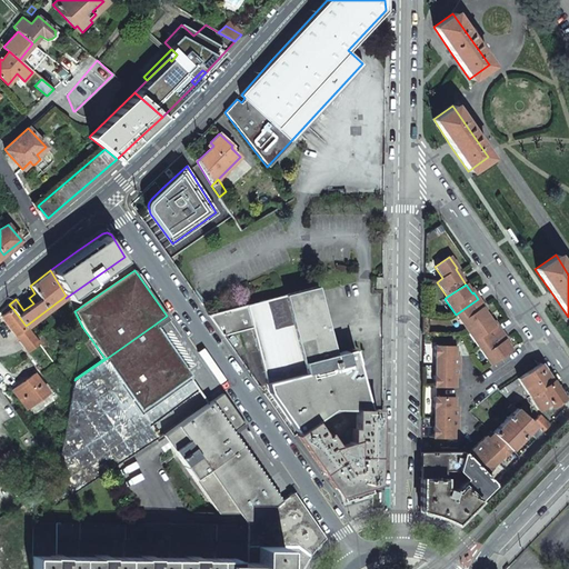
[(252,328),(269,392),(298,433),(315,422),(333,410),(356,410),(369,410),(352,349),(335,353),(316,286),(208,316),(222,336),(252,328)]
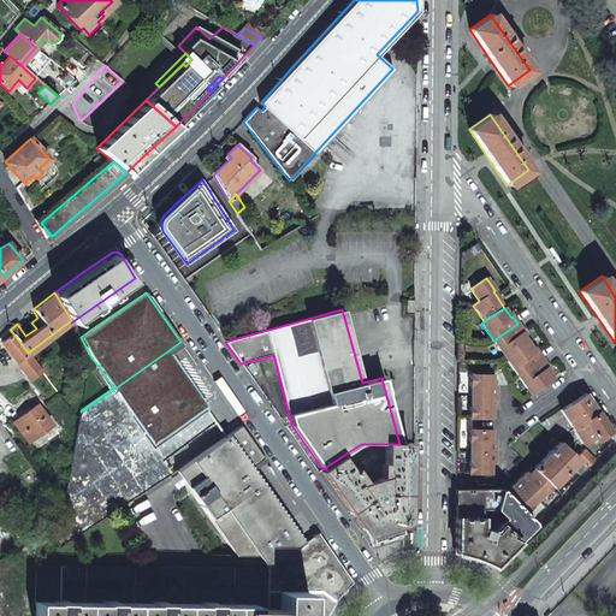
[(517,324),(493,341),(505,359),(528,343),(522,333),(523,332),(519,324),(517,324)]
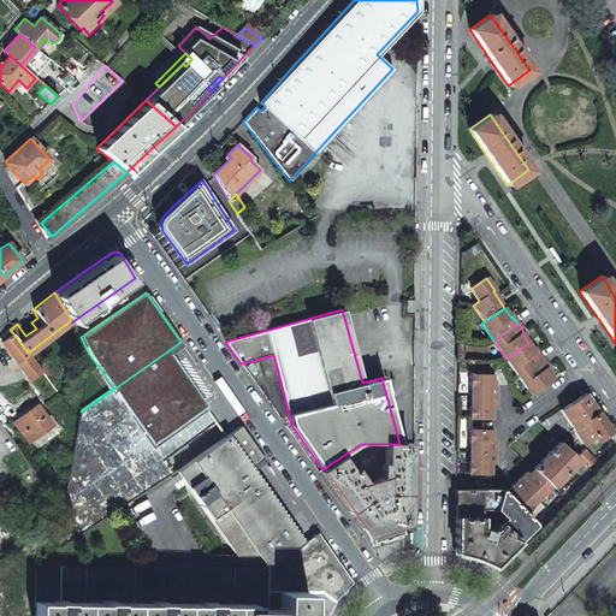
[(13,333),(1,343),(16,362),(29,379),(41,371),(31,356),(28,353),(13,333)]
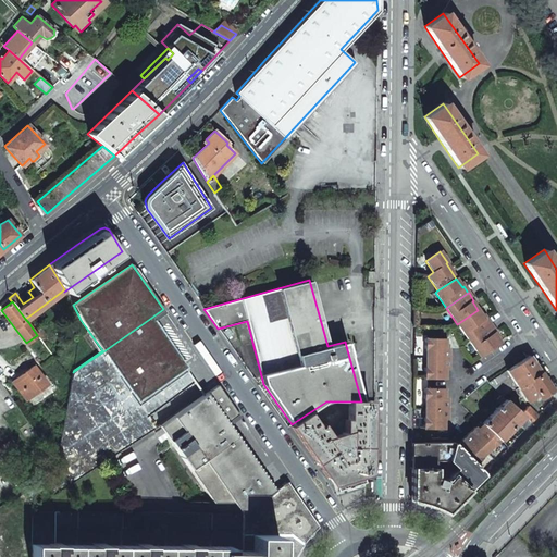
[(478,310),(457,324),(468,341),(491,325),(485,318),(484,319),(478,310)]
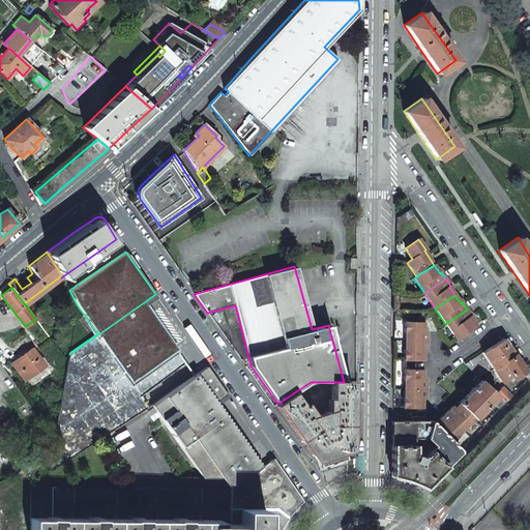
[(187,363),(144,302),(98,334),(69,354),(67,360),(53,440),(57,449),(46,457),(55,470),(150,407),(142,395),(187,363)]
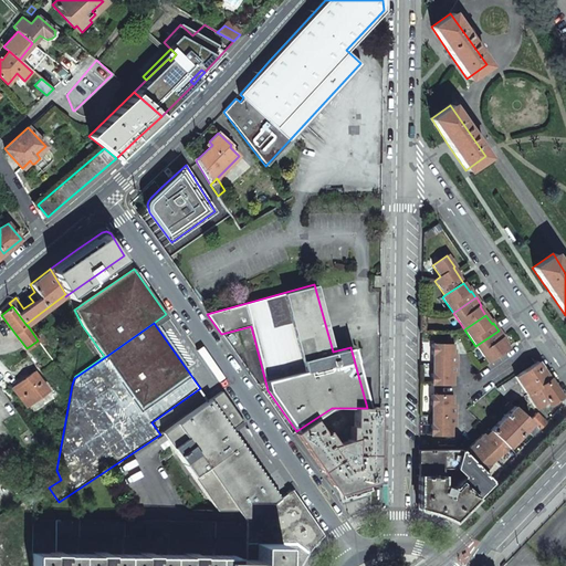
[(488,363),(507,348),(502,338),(504,337),(499,331),(475,346),(488,363)]
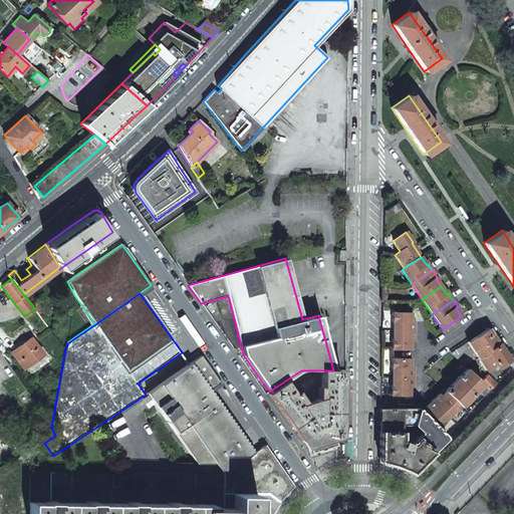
[(413,313),(392,313),(392,322),(393,322),(393,331),(413,331),(413,313)]
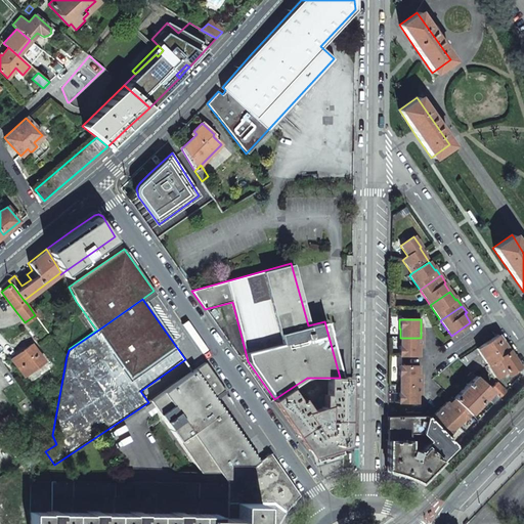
[(487,364),(496,379),(498,377),(506,372),(508,375),(519,366),(500,339),(497,335),(476,349),(487,364)]
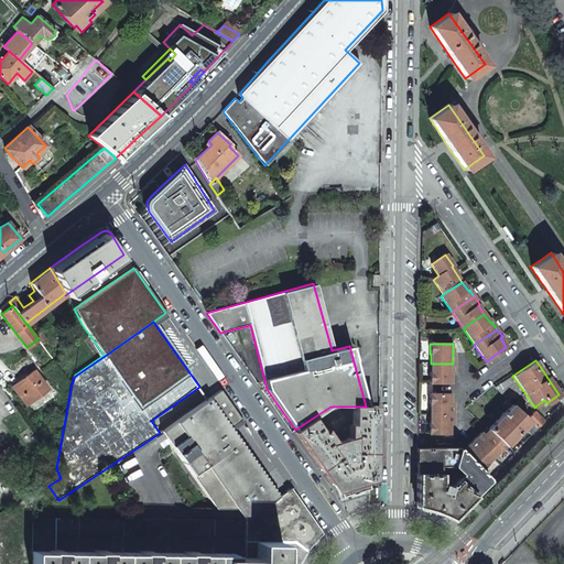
[(429,383),(453,383),(453,364),(431,364),(431,372),(430,372),(429,383)]
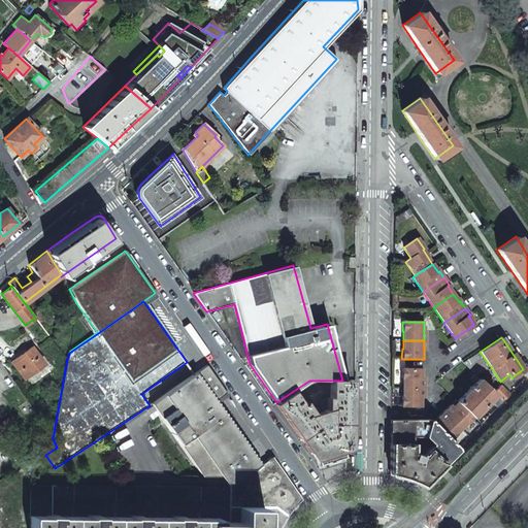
[(12,362),(25,378),(44,364),(31,348),(12,362)]
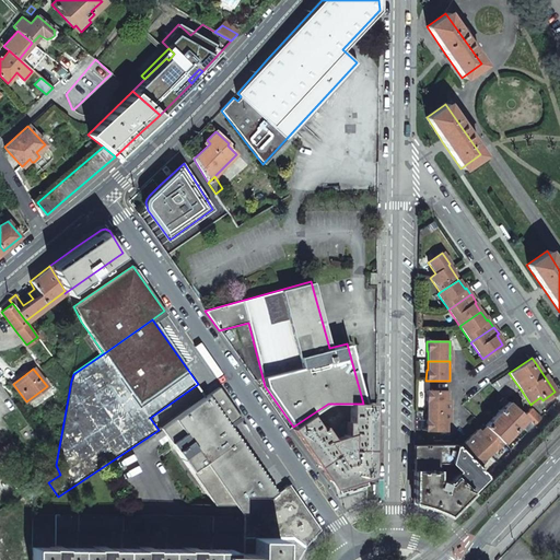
[(503,397),(505,399),(521,389),(509,373),(491,385),(503,397)]
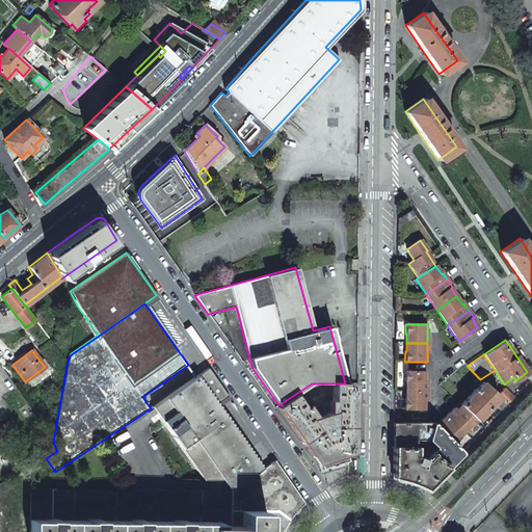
[(196,375),(248,447),(259,441),(208,368),(196,375)]
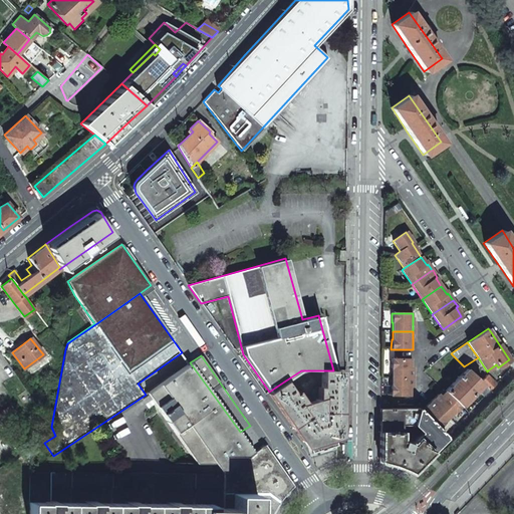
[(412,359),(391,358),(391,368),(392,368),(392,377),(412,377),(412,359)]
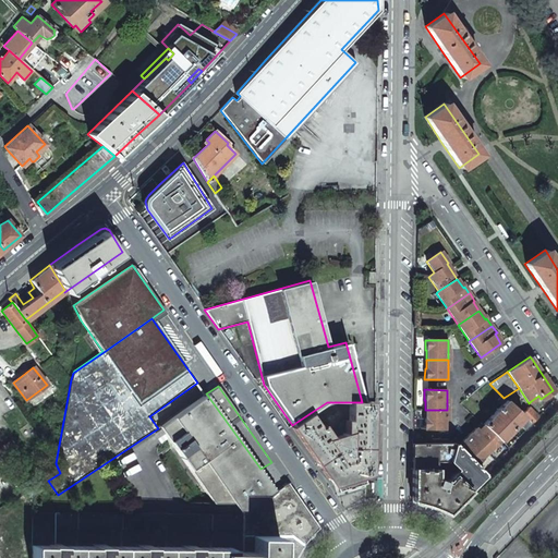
[(234,504),(242,514),(276,492),(261,469),(206,393),(160,426),(215,504),(234,504)]
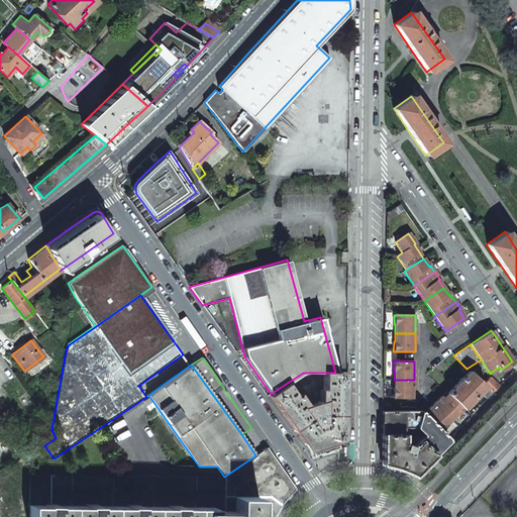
[(460,371),(466,376),(470,371),(467,369),(464,367),(460,371)]
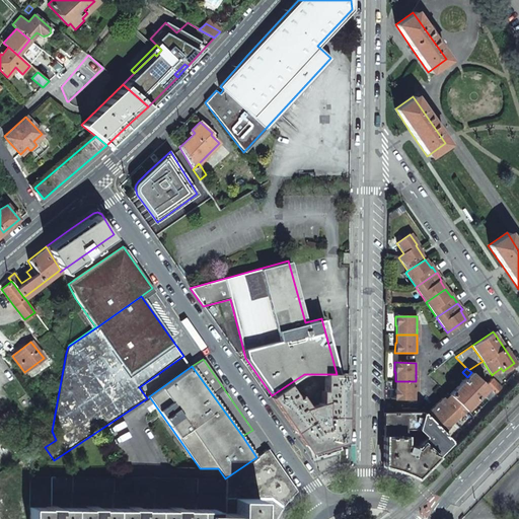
[(449,395),(465,411),(472,401),(480,393),(487,387),(485,385),(471,372),(467,377),(449,395)]
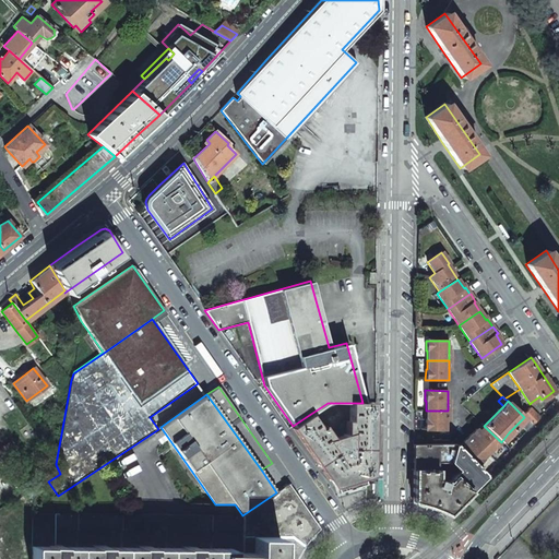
[(293,426),(333,484),(365,474),(367,473),(368,419),(368,403),(363,403),(349,403),(348,439),(345,439),(345,433),(342,435),(330,439),(333,443),(330,444),(309,415),(293,426)]
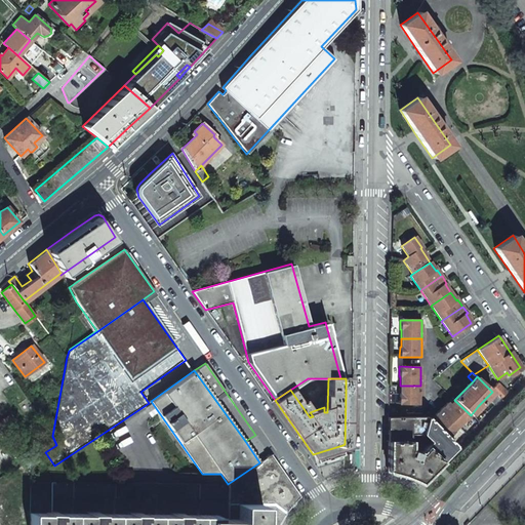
[(492,392),(499,399),(507,392),(497,382),(490,390),(492,392)]
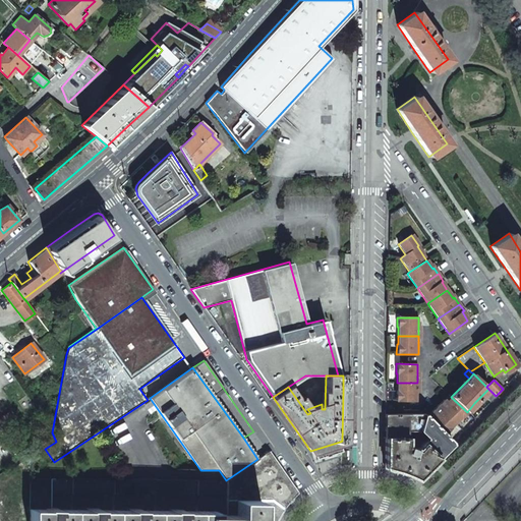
[(395,401),(417,401),(417,383),(397,383),(396,391),(395,391),(395,401)]
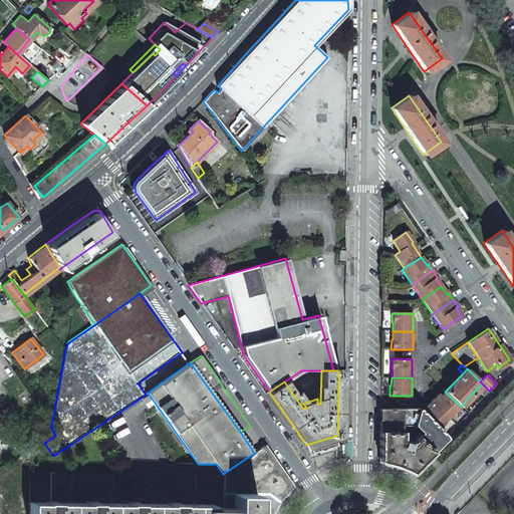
[(476,390),(484,397),(489,391),(482,383),(476,390)]
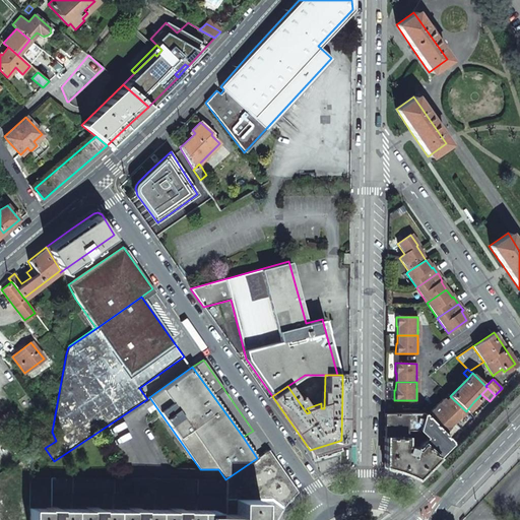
[(437,405),(454,421),(459,416),(460,417),(466,411),(450,396),(448,394),(437,405)]
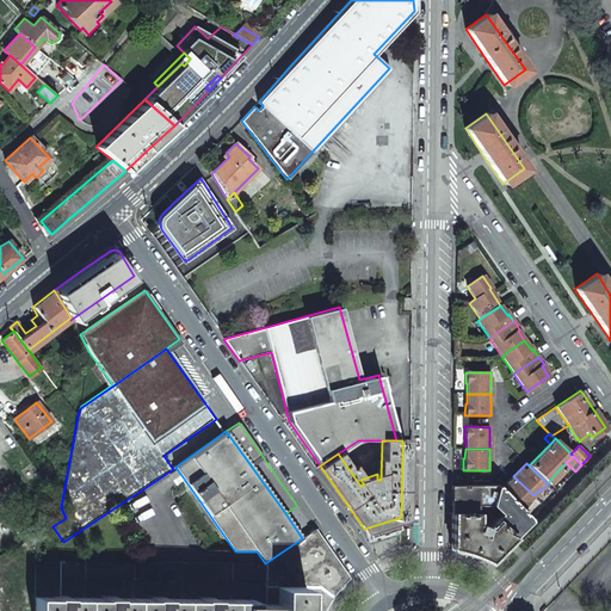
[(500,488),(522,510),(529,503),(528,503),(534,495),(513,476),(500,488)]
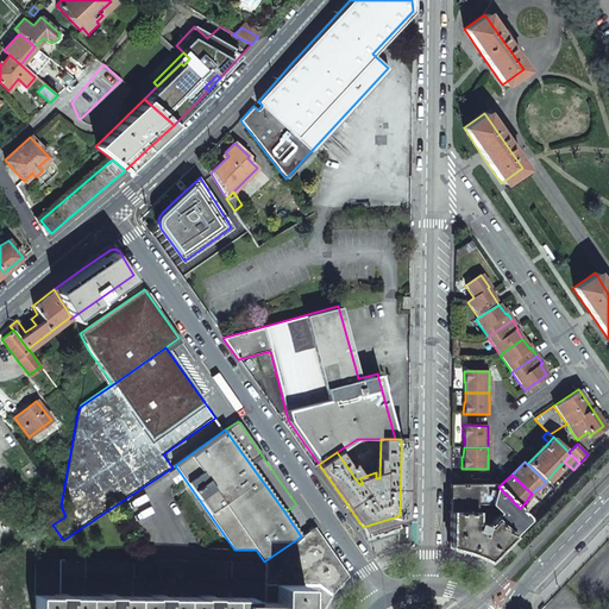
[(473,503),(490,503),(500,512),(493,519),(510,535),(519,526),(528,516),(520,508),(498,487),(495,483),(450,484),(450,498),(450,512),(473,512),(473,503)]
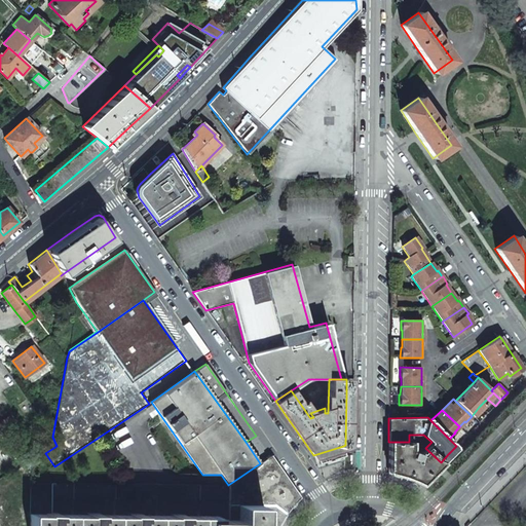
[(388,473),(404,477),(420,484),(441,462),(425,448),(420,454),(410,450),(409,442),(388,442),(388,473)]
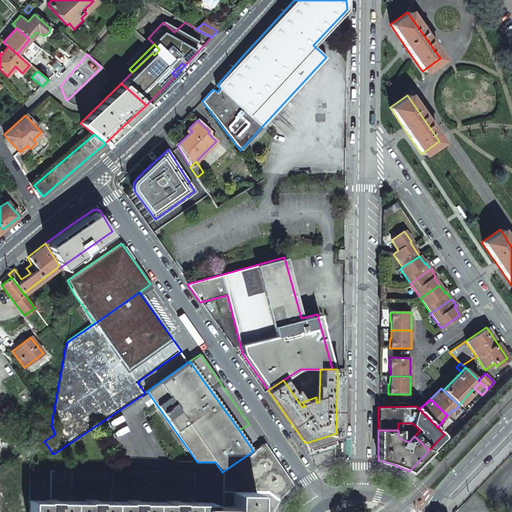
[(270,511),(271,511),(275,504),(281,495),(284,491),(287,488),(291,484),(263,443),(253,451),(222,472),(222,487),(222,506),(211,506),(211,502),(43,501),(29,501),(28,511),(270,511)]
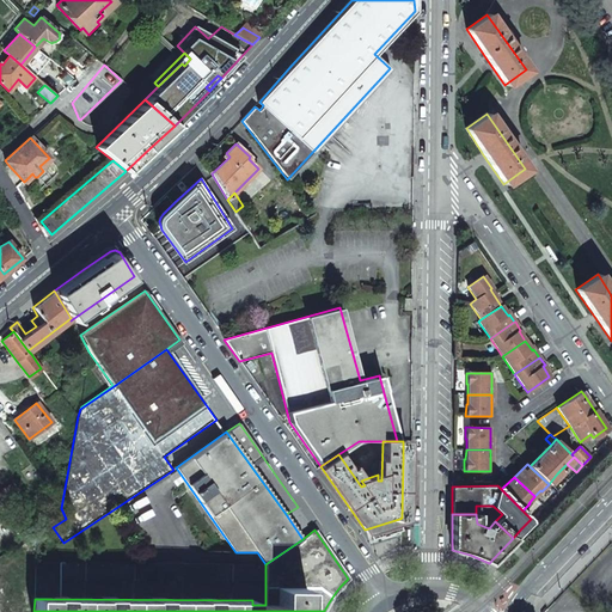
[(51,580),(265,582),(265,564),(184,563),(161,563),(35,562),(35,599),(51,599),(51,580)]
